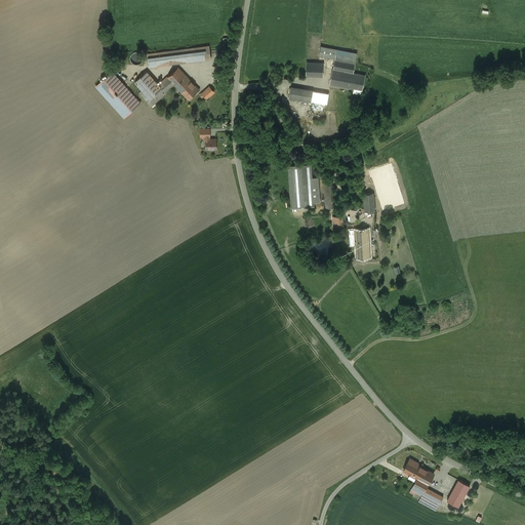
[(209,46),(148,53),(150,67),(211,58),(209,46)]
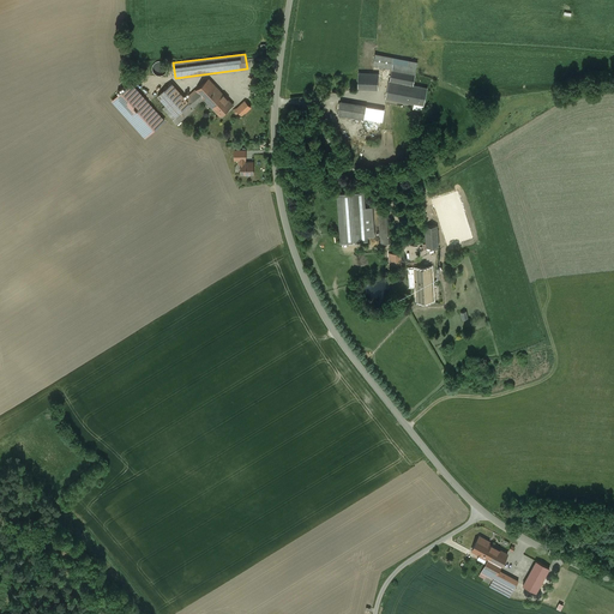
[(392,68),(386,98),(402,101),(405,84),(413,85),(415,73),(417,64),(375,55),(373,65),(392,68)]
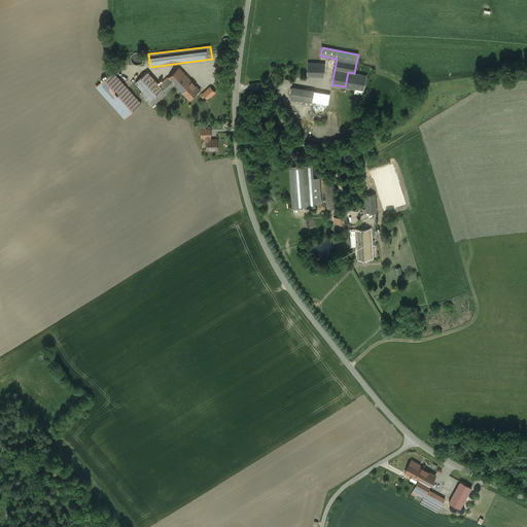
[(137,51),(136,51),(135,53),(134,53),(133,54),(132,55),(131,56),(131,57),(131,58),(131,59),(131,60),(131,61),(132,62),(133,63),(134,64),(135,64),(136,65),(138,65),(139,65),(140,64),(141,64),(142,63),(142,62),(143,62),(143,61),(143,60),(144,59),(144,58),(143,57),(143,56),(143,55),(142,54),(141,53),(140,53),(139,51),(138,51),(137,51)]
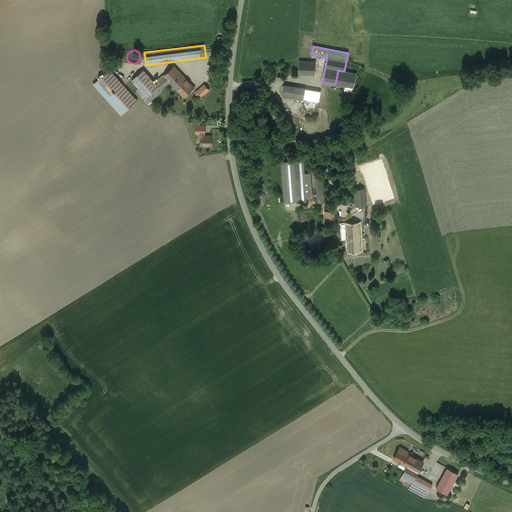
[(310,62),(299,61),(298,74),(315,75),(316,62),(310,62)]
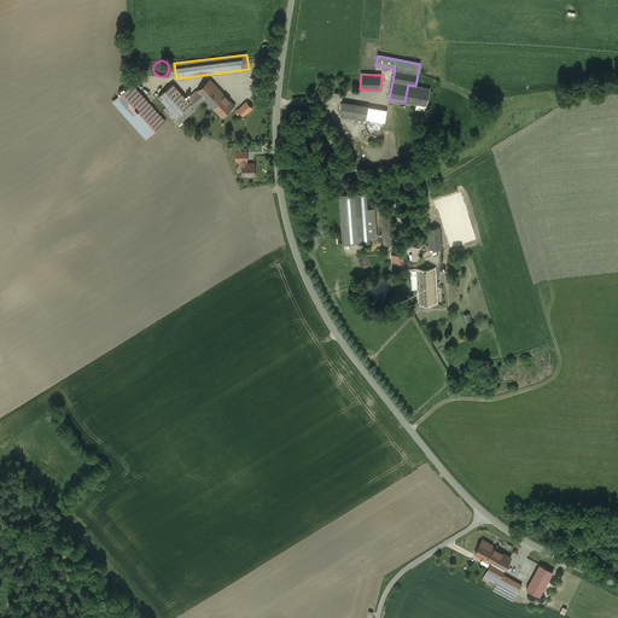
[(223,93),(210,80),(197,91),(205,99),(208,101),(210,105),(223,93)]
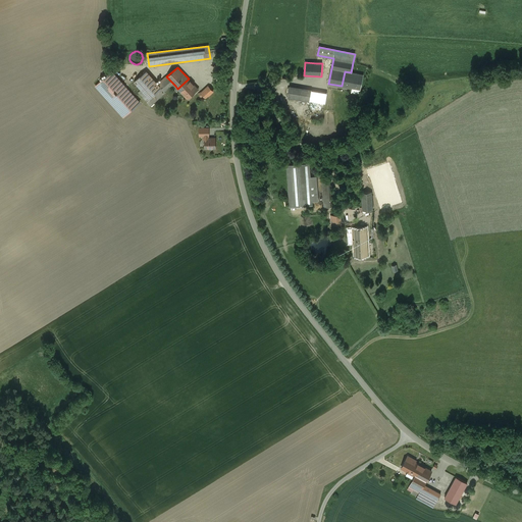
[(112,71),(96,86),(123,116),(140,103),(112,71)]
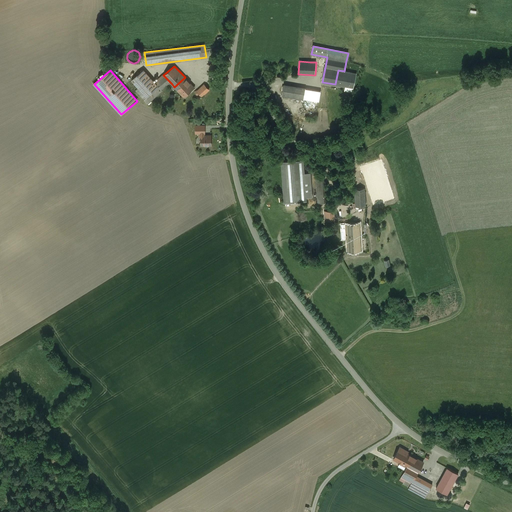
[(155,83),(143,70),(132,80),(138,88),(147,97),(159,87),(155,83)]
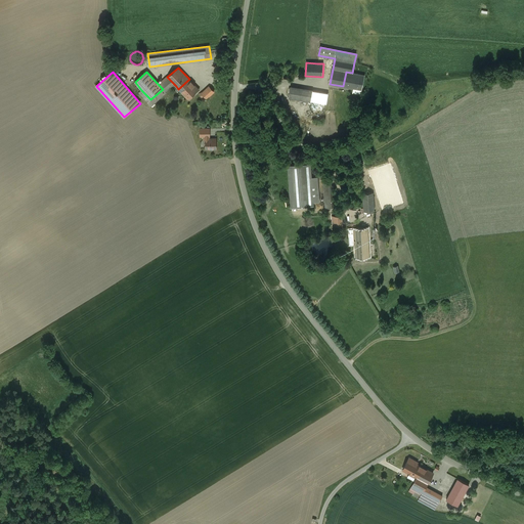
[(352,73),(346,72),(343,86),(361,90),(364,76),(352,73)]
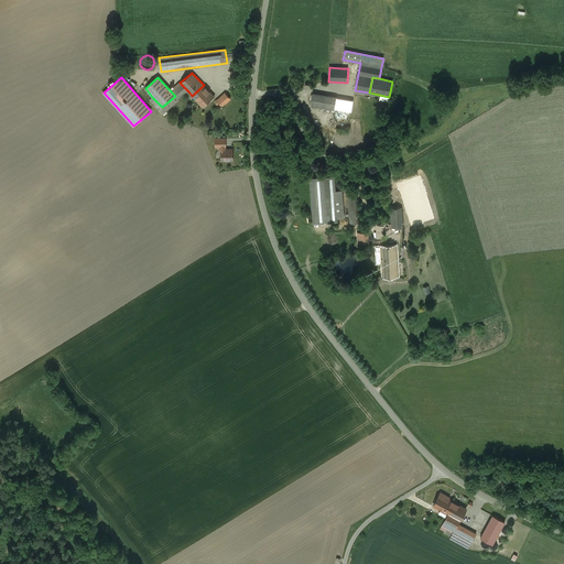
[(180,83),(171,91),(175,96),(177,99),(179,98),(183,94),(187,90),(180,83)]
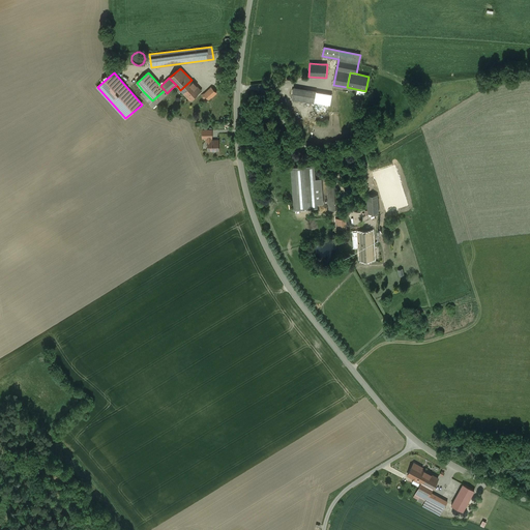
[(192,80),(180,90),(190,100),(201,90),(192,80)]
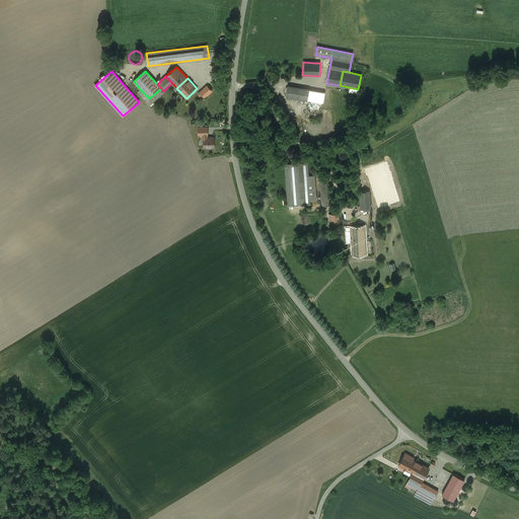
[(324,92),(288,85),(286,93),(323,100),(324,92)]
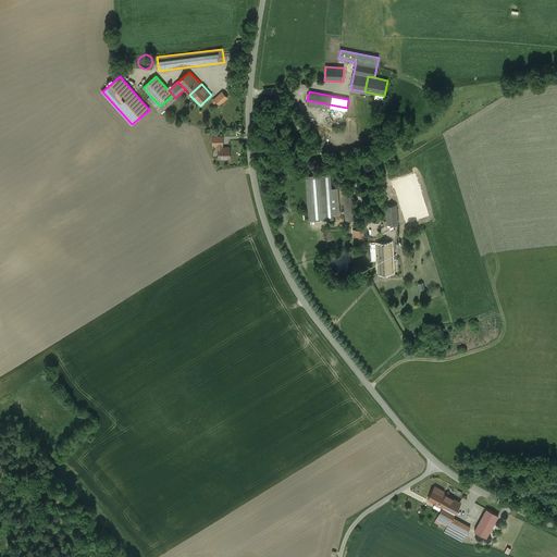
[(222,93),(214,99),(218,101),(220,104),(227,98),(222,93)]
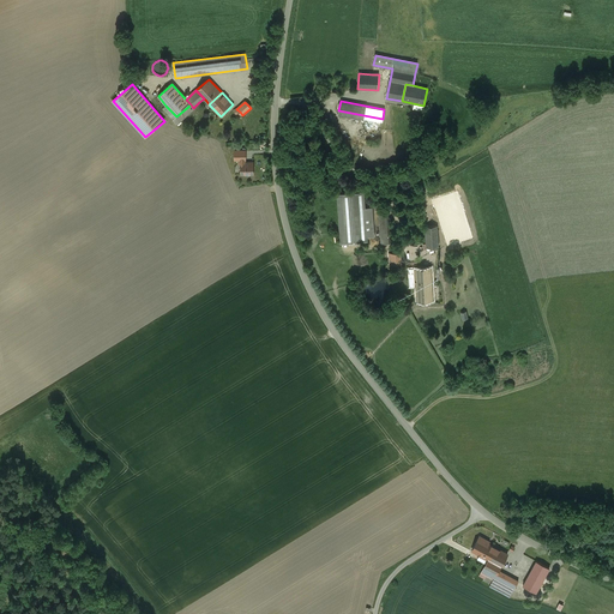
[(176,116),(173,120),(176,124),(194,108),(194,107),(193,108),(191,104),(176,116)]
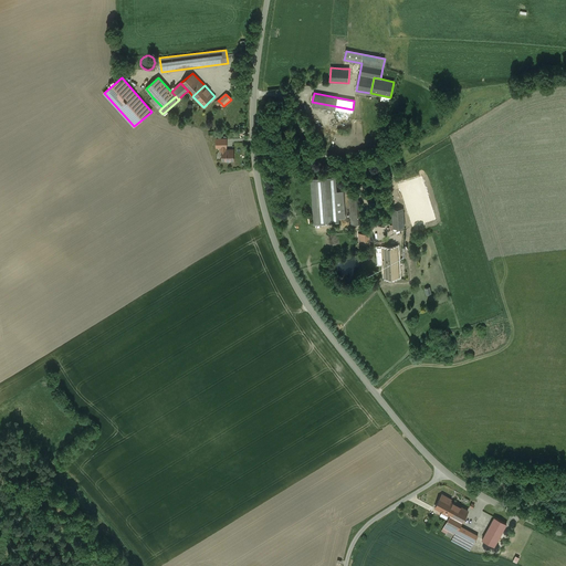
[(163,107),(153,97),(149,100),(159,111),(163,107)]
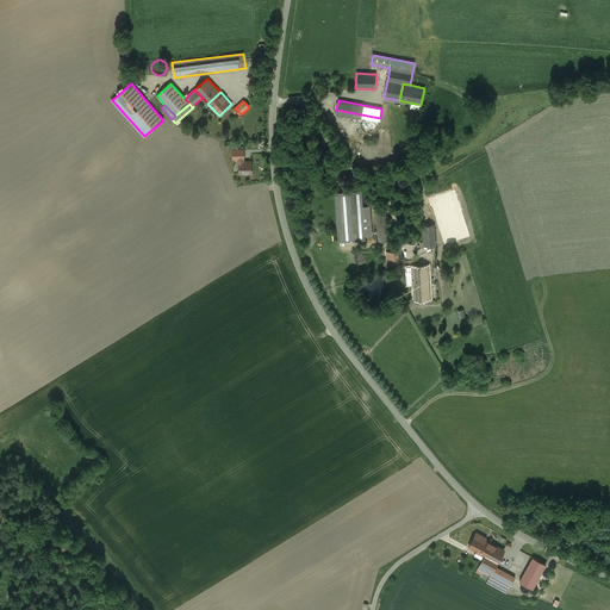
[(247,162),(243,162),(243,159),(238,159),(238,162),(240,162),(240,173),(251,173),(251,162),(249,162),(247,162)]
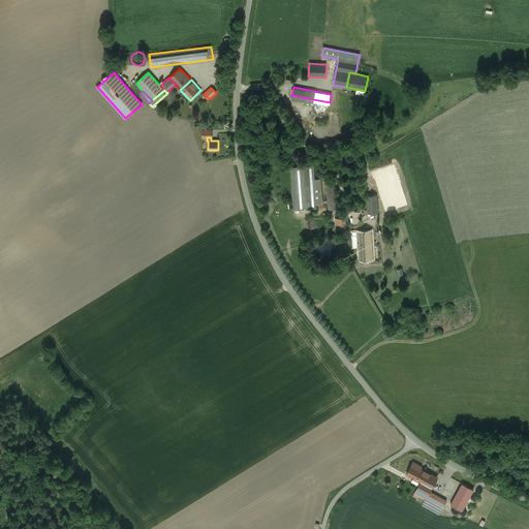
[(361,166),(356,145),(350,147),(354,167),(361,166)]
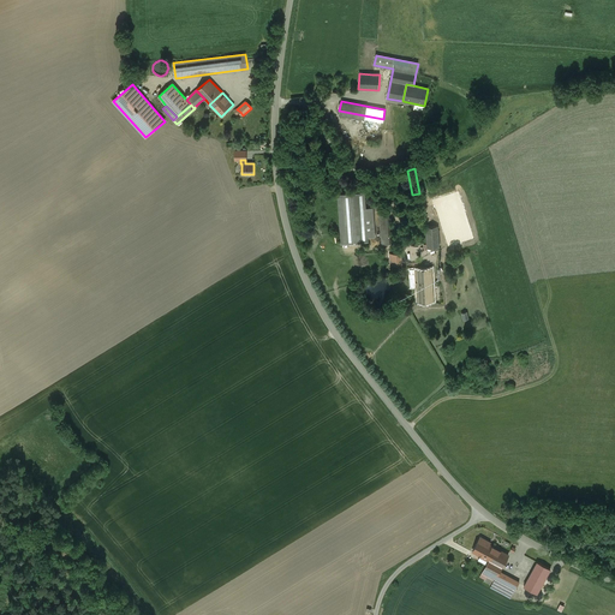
[(364,191),(338,193),(340,232),(341,244),(352,243),(368,242),(365,208),(364,191)]
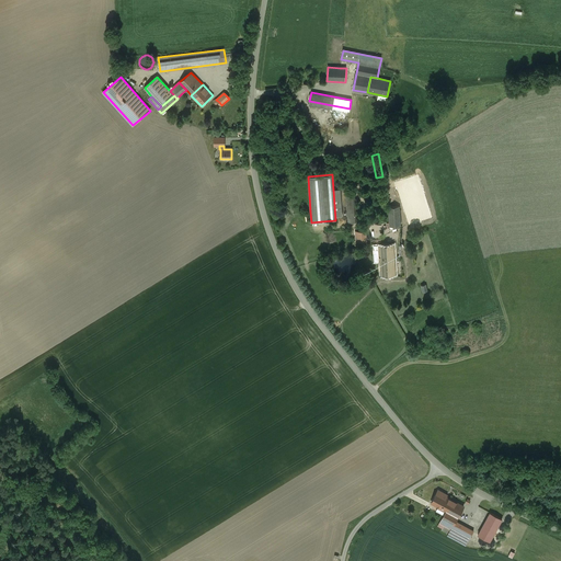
[(399,206),(389,207),(390,226),(400,226),(399,206)]
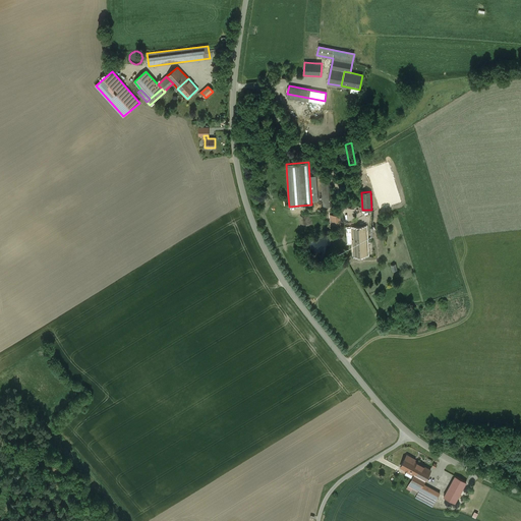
[(340,215),(330,215),(331,225),(341,224),(340,215)]
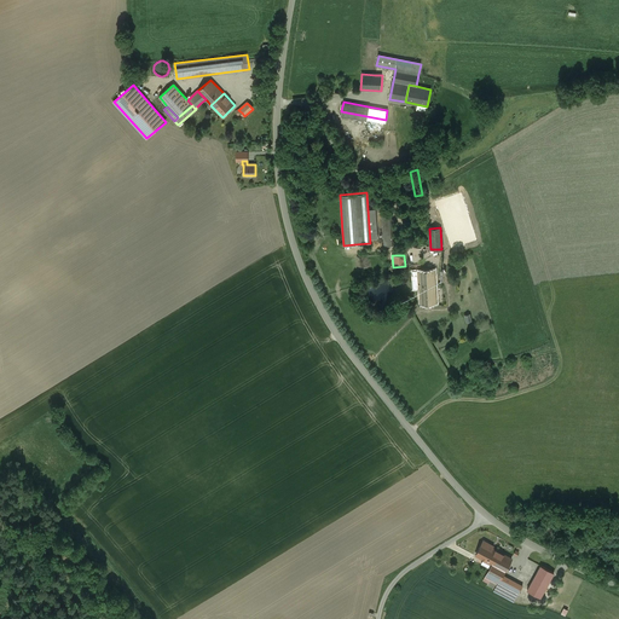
[(435,270),(418,270),(418,271),(412,271),(412,281),(418,279),(418,283),(418,284),(420,288),(421,304),(437,302),(435,270)]
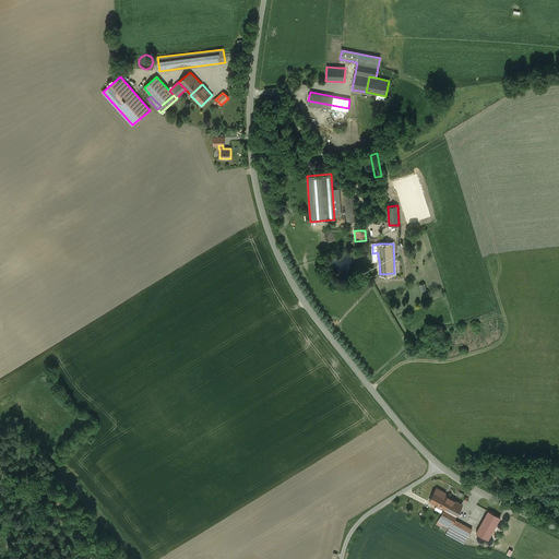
[(442,491),(437,488),(430,501),(443,508),(450,498),(441,492),(442,491)]
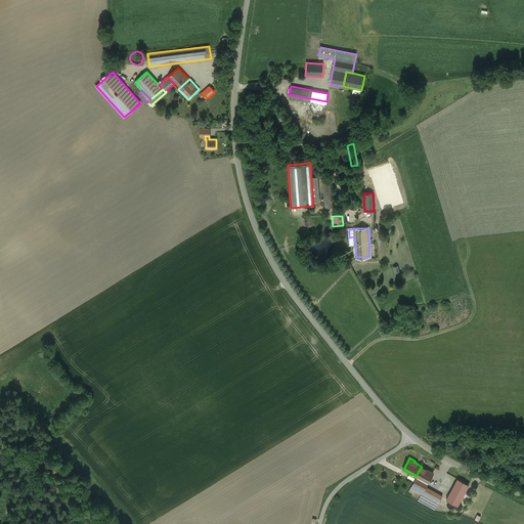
[(422,467),(416,476),(417,477),(410,489),(421,494),(418,499),(435,509),(438,504),(424,496),(429,488),(425,486),(433,473),(422,467)]
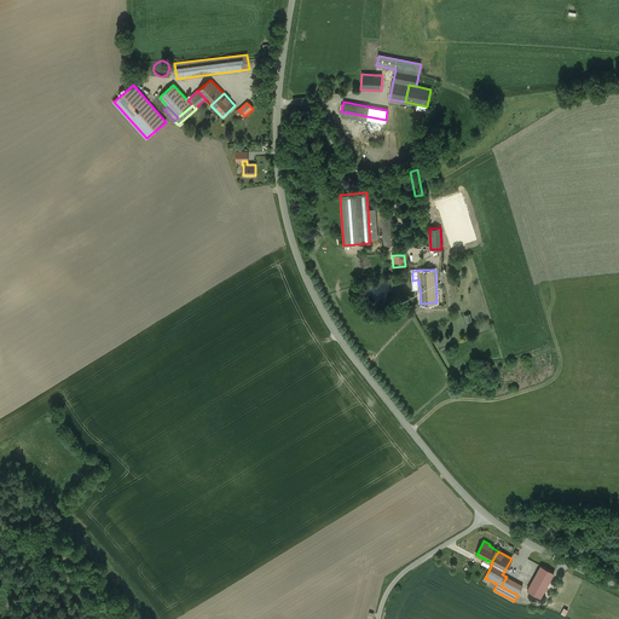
[(541,566),(527,590),(541,597),(554,573),(541,566)]
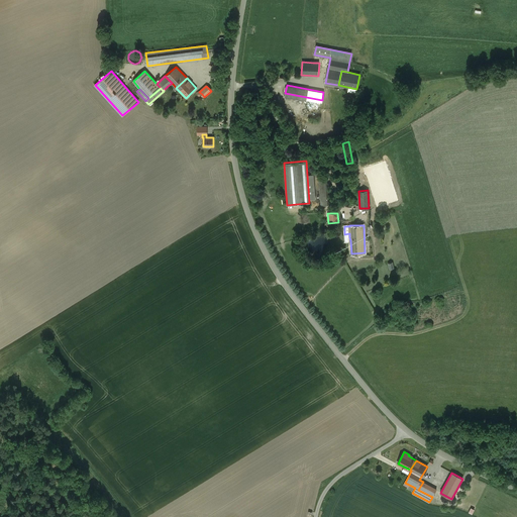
[(436,489),(423,482),(418,490),(432,497),(436,489)]
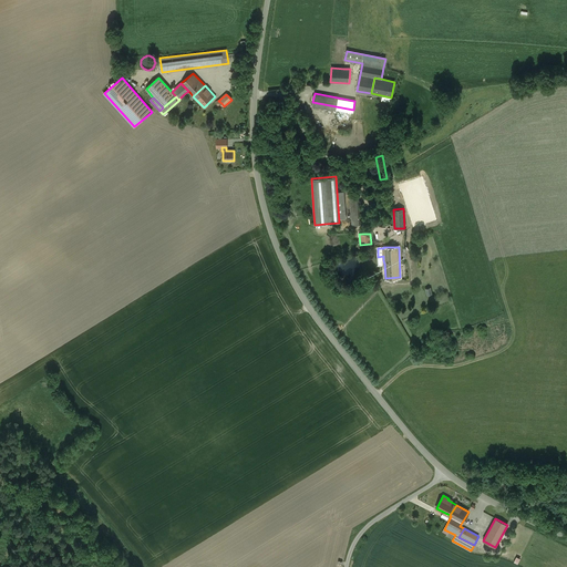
All buildings are outlined.
